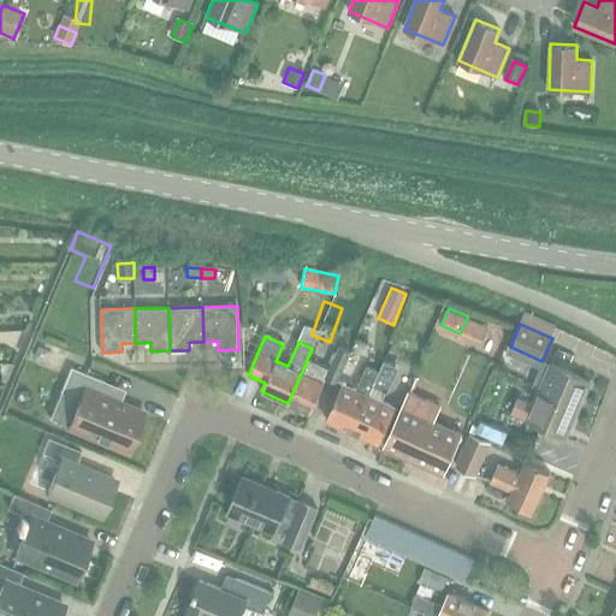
[(37,345),(33,359),(43,363),(49,350),(37,345)]
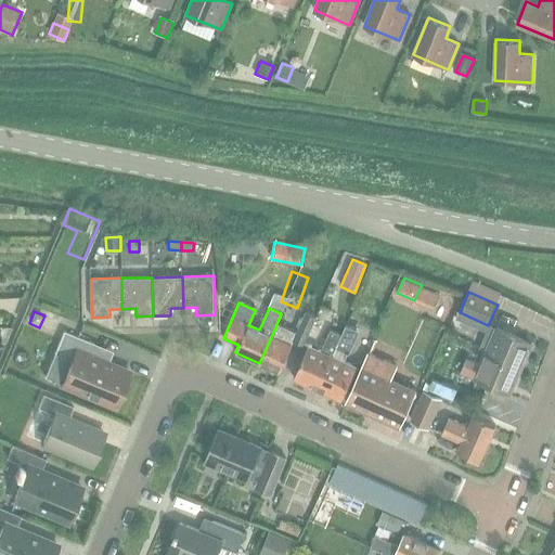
[(294,340),(302,345),(314,317),(305,312),(295,333),(276,324),(274,330),(259,363),(280,373),(293,345),(292,345),(294,340)]
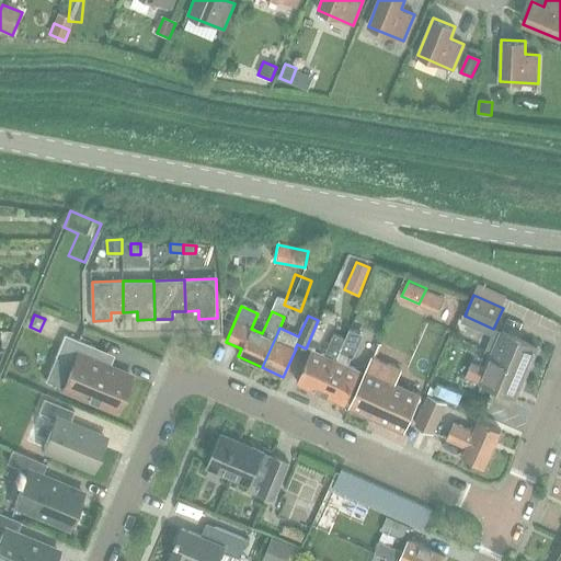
[(348,365),(356,348),(363,334),(350,329),(345,339),(321,393),(344,404),(359,370),(348,365)]
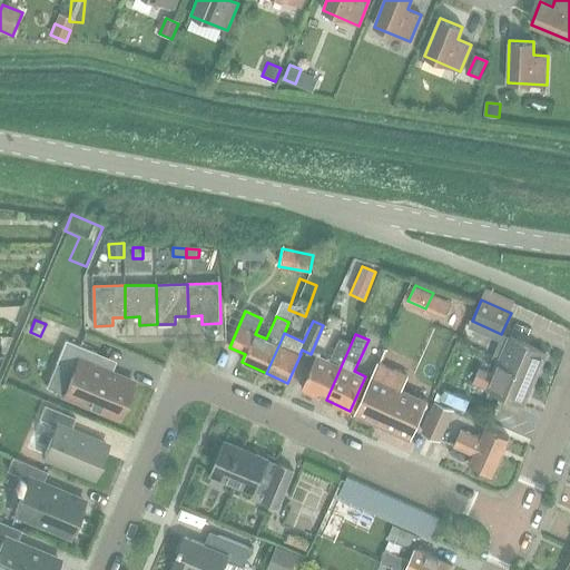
[(523,405),(547,353),(510,337),(492,375),(480,370),(474,383),(523,405)]
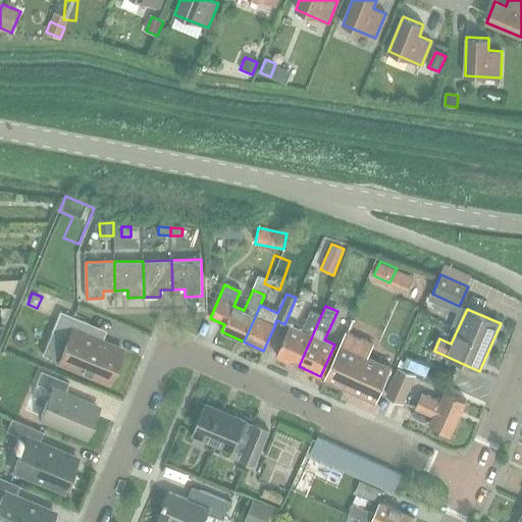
[(299,366),(321,315),(311,310),(302,330),(291,324),(276,356),(299,366)]
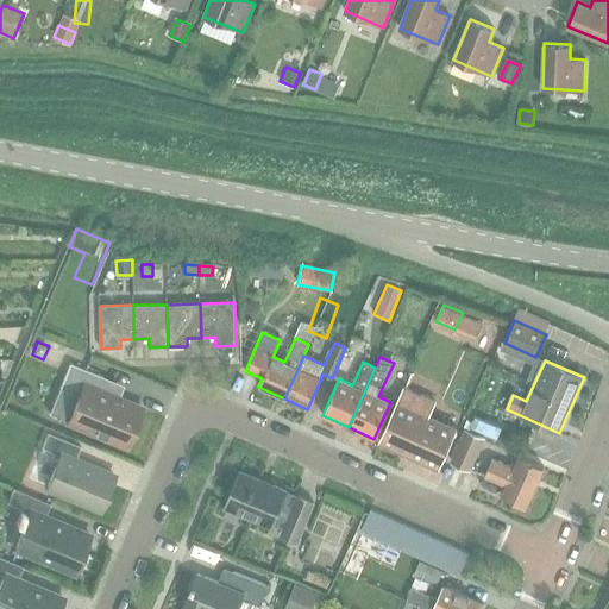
[(60,388),(49,413),(68,421),(126,445),(142,408),(98,390),(104,376),(70,363),(60,388)]
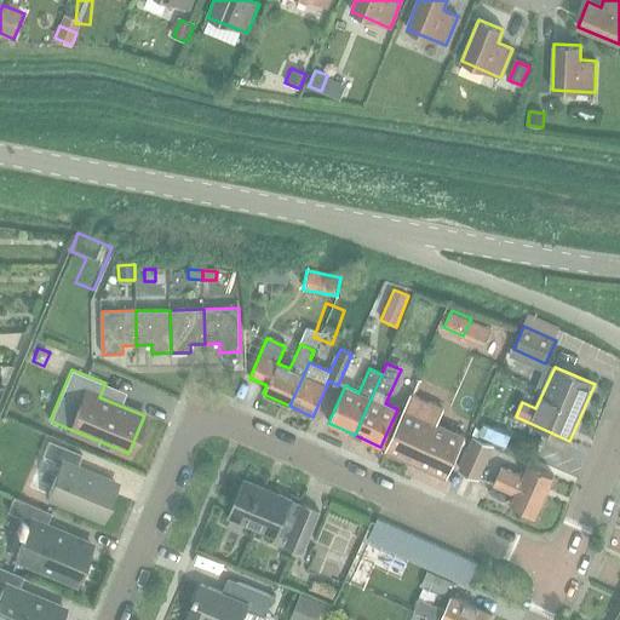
[(413,395),(389,451),(446,476),(463,436),(435,424),(443,408),(413,395)]
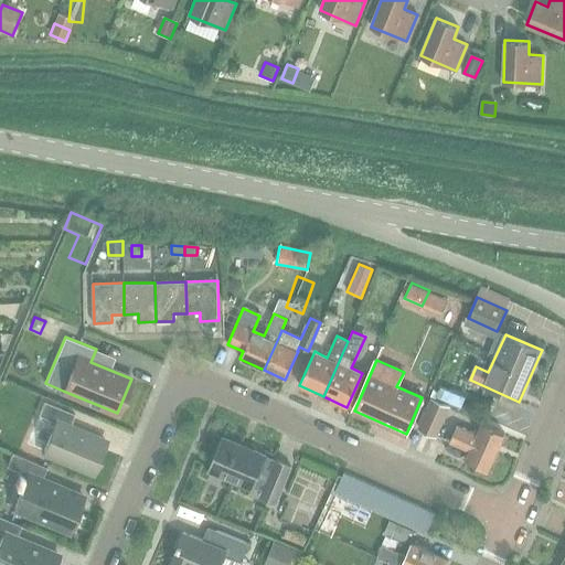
[(432,400),(418,428),(436,436),(449,407),(432,400)]
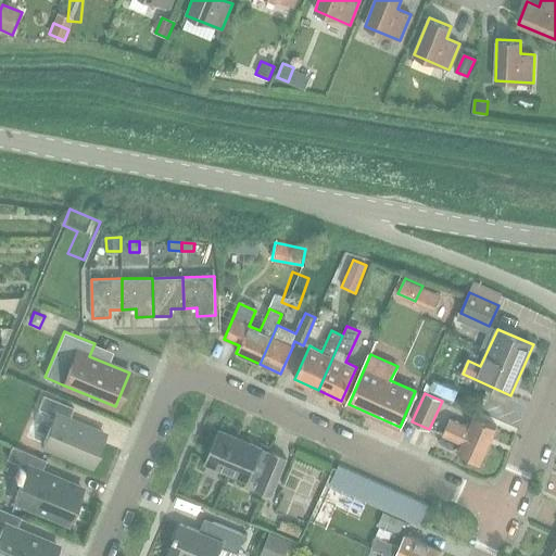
[(68,419),(73,407),(42,394),(37,408),(54,415),(42,444),(91,465),(104,434),(68,419)]
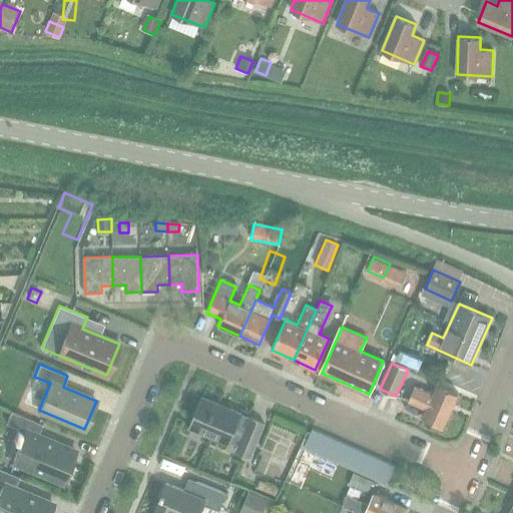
[(443,427),(457,394),(437,385),(433,395),(415,387),(408,402),(426,410),(422,418),(443,427)]
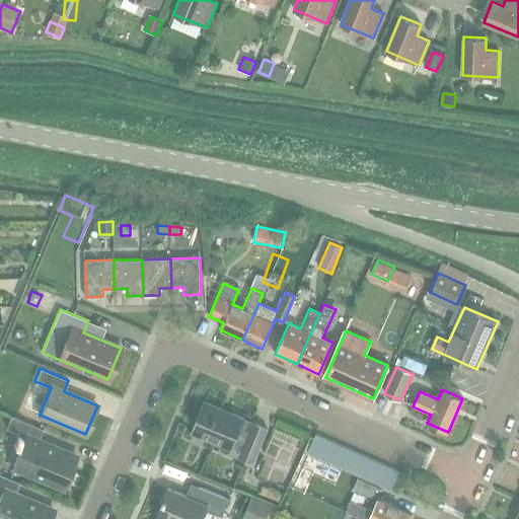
[(252,463),(268,429),(253,424),(251,429),(241,425),(244,420),(205,403),(193,433),(231,449),(232,447),(241,451),(239,457),(252,463)]
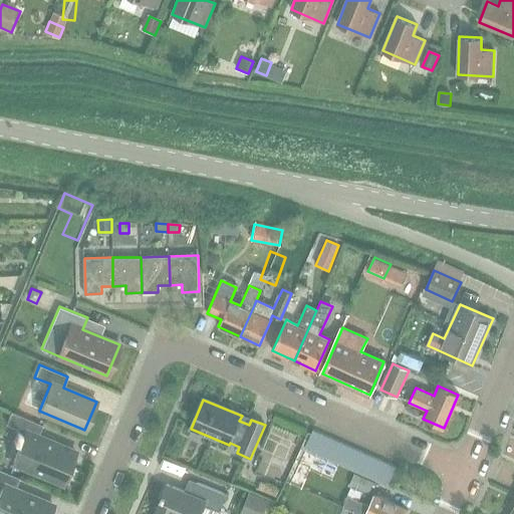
[(69,466),(75,452),(38,436),(44,423),(13,411),(8,424),(29,432),(17,462),(67,482),(73,468),(69,466)]
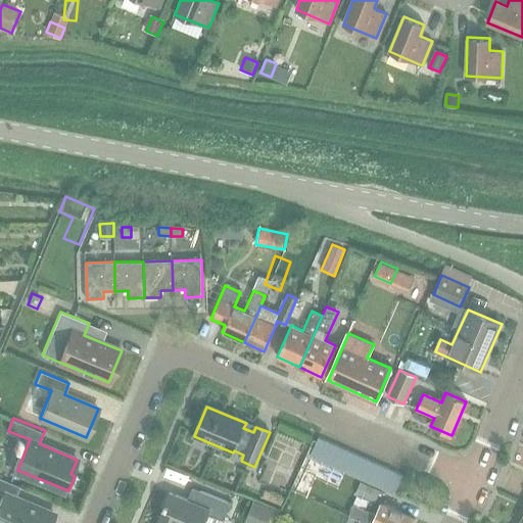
[(327,442),(318,438),(317,438),(308,457),(319,461),(327,442)]
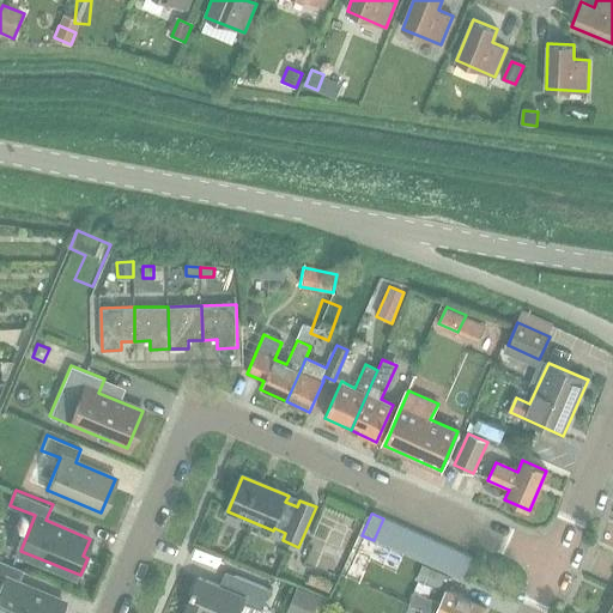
[(374,540),(384,546),(395,523),(383,519),(374,540)]
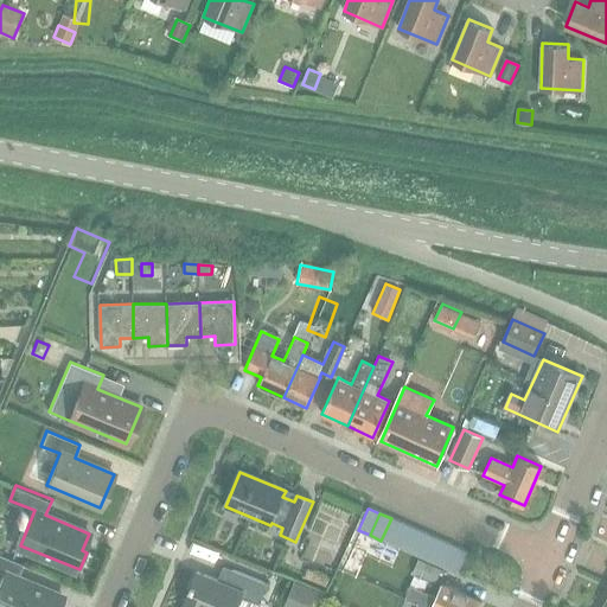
[(381,541),(393,545),(402,524),(391,518),(381,541)]
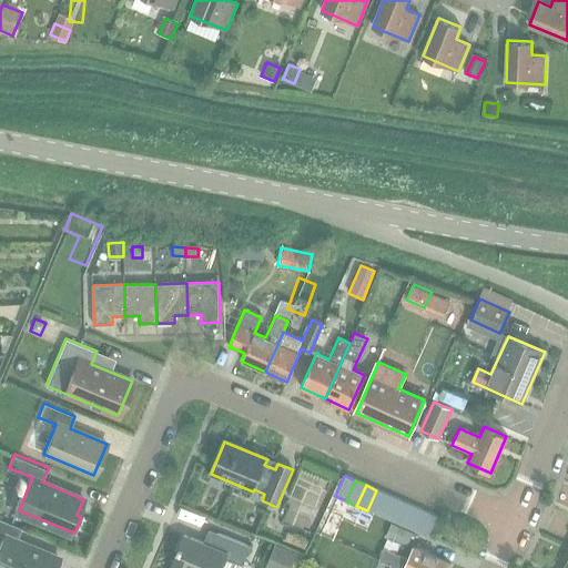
[(367,510),(378,515),(387,495),(376,490),(367,510)]
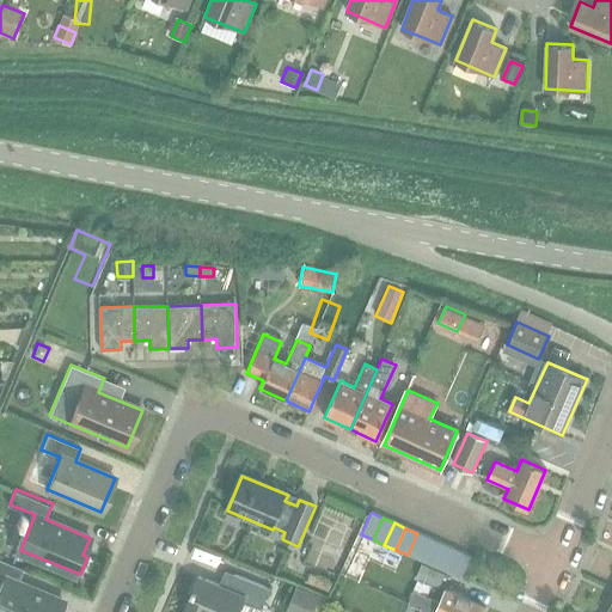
[(408,555),(418,561),(429,538),(417,533),(408,555)]
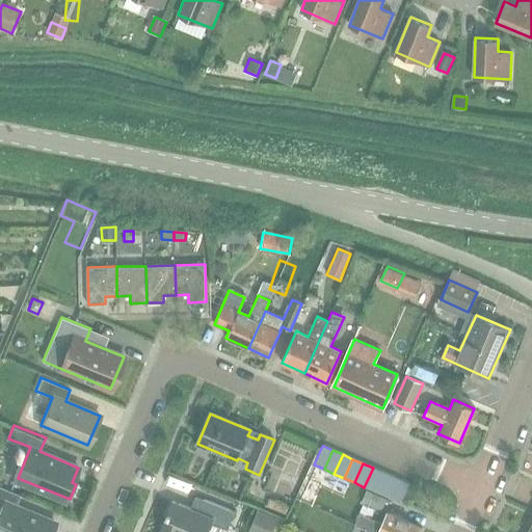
[(382,472),(373,468),(364,487),(374,491),(382,472)]
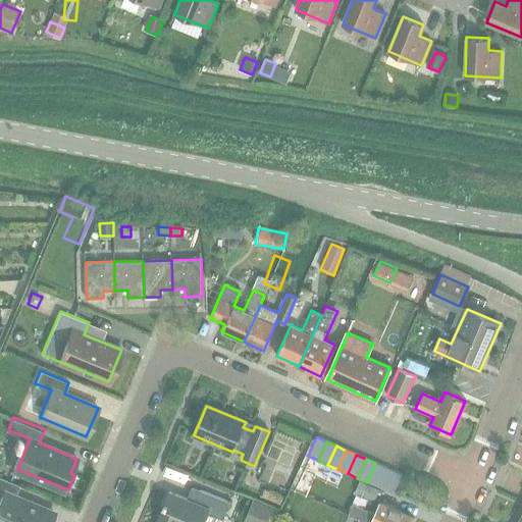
[(385,468),(375,463),(367,482),(376,486),(385,468)]
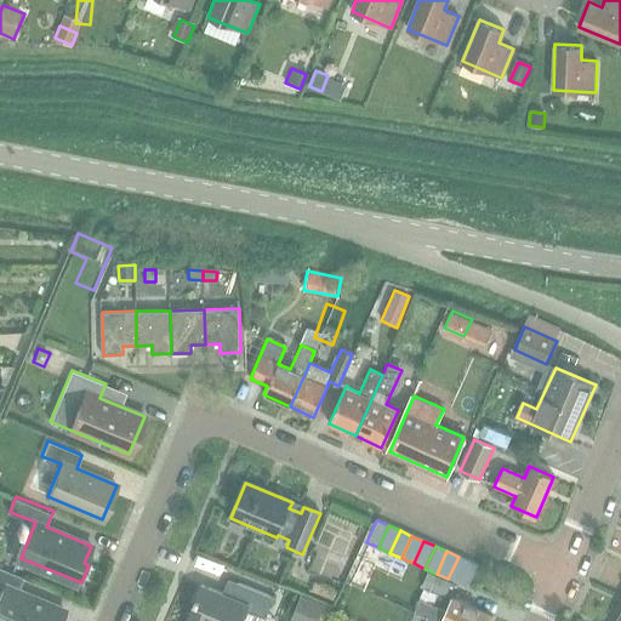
[(448,579),(460,585),(469,562),(459,557),(448,579)]
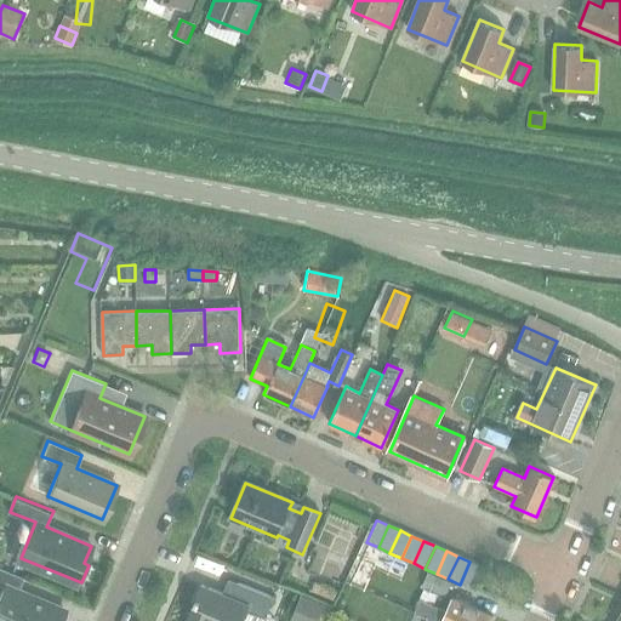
[(328,575),(353,580),(357,567),(331,560),(328,575)]
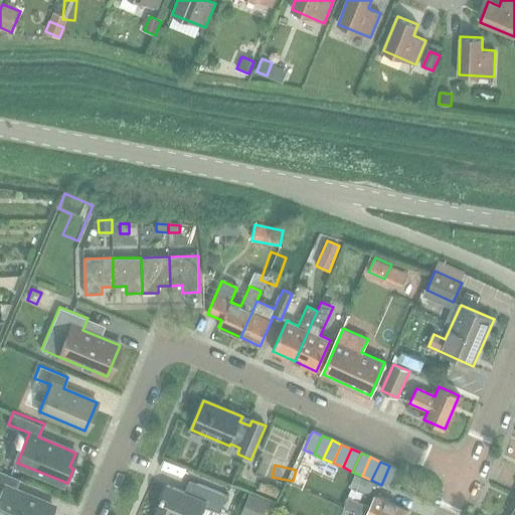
[(399,470),(389,466),(381,485),(391,489),(399,470)]
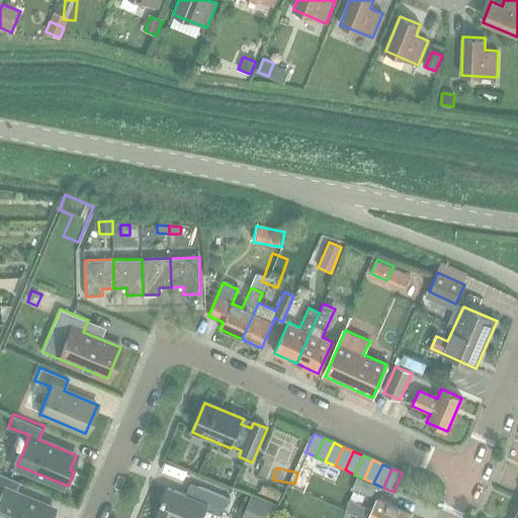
[(0,495),(0,517),(50,517),(54,509),(14,493),(19,482),(0,472),(0,488),(3,489),(0,495)]
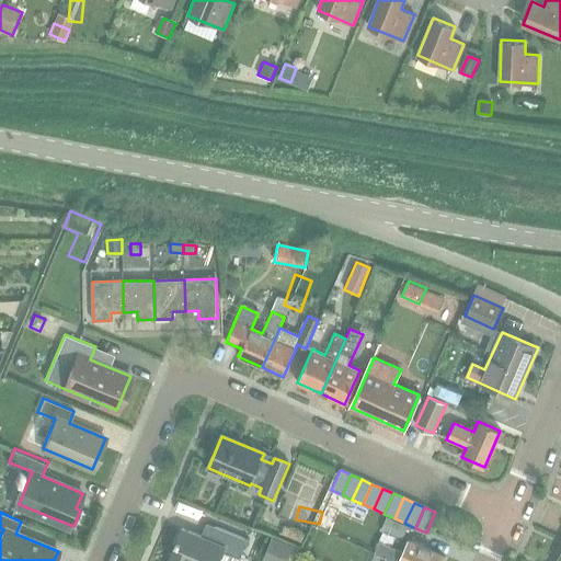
[(381,529),(402,538),(408,525),(387,516),(381,529)]
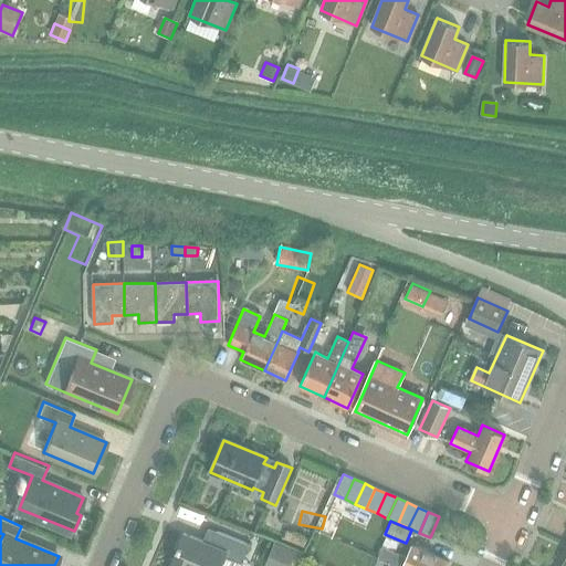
[(232,565),(234,562),(241,564),(249,545),(216,532),(210,545),(182,534),(169,565),(232,565)]
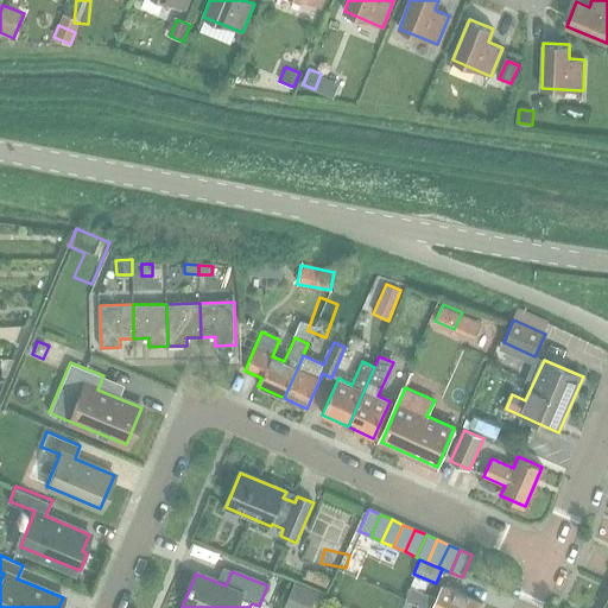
[(309,571),(305,580),(325,589),(330,580),(309,571)]
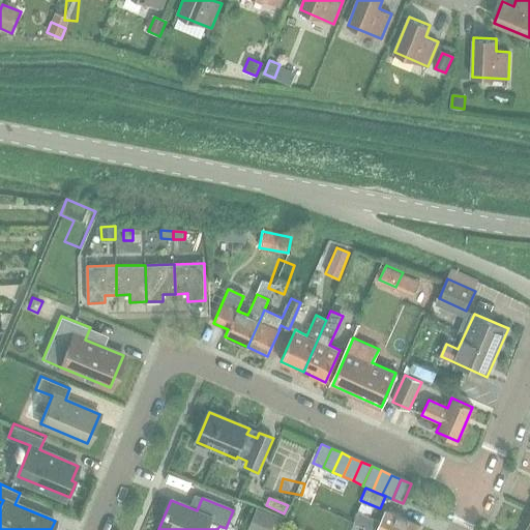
[(258,508),(248,529),(277,529),(283,519),(258,508)]
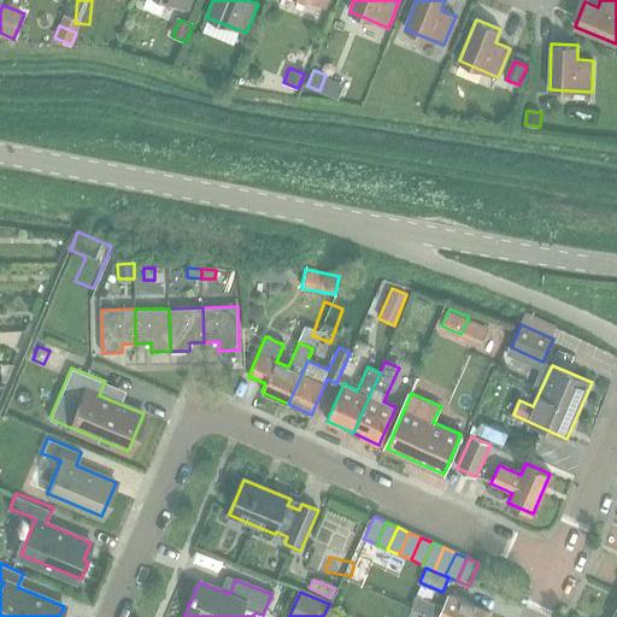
[(486,616),(488,612),(448,594),(444,606),(418,594),(411,607),(433,616),(486,616)]
